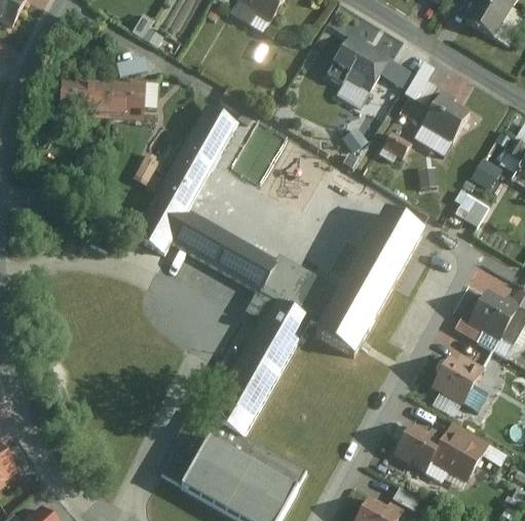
[(0,21),(9,26),(24,0),(0,0),(0,21)]
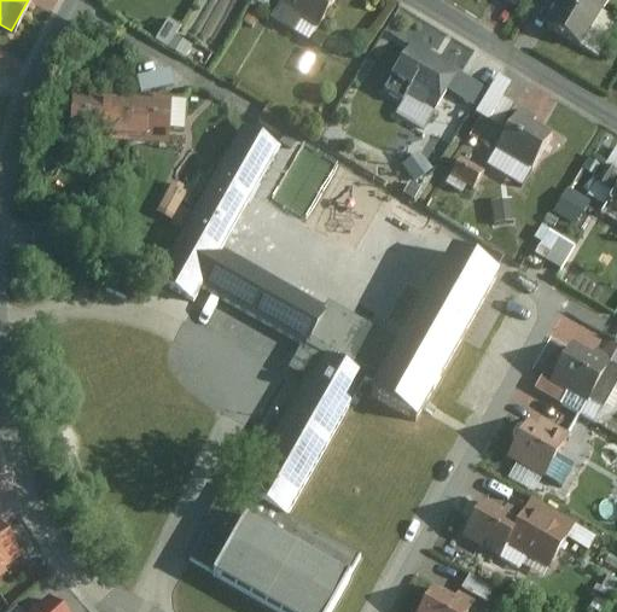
[(316,27),(332,0),(278,0),(277,3),(316,27)]
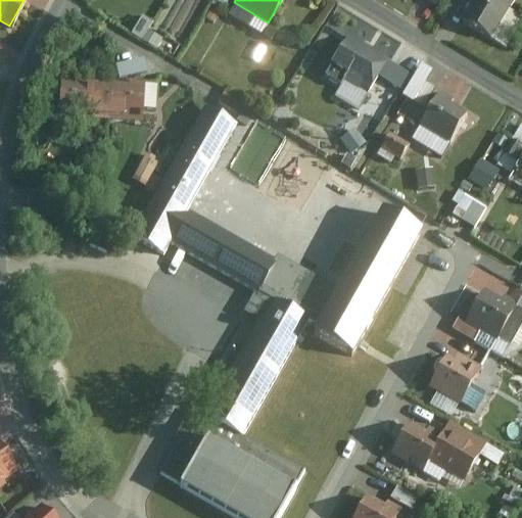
[(489,36),(508,6),(499,0),(471,0),(461,18),(489,36)]
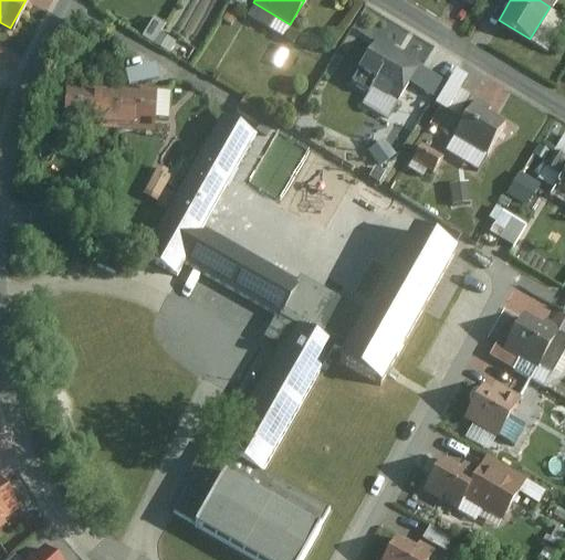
[(399,99),(424,57),(394,40),(390,46),(377,39),(359,67),(374,76),(369,82),(399,99)]
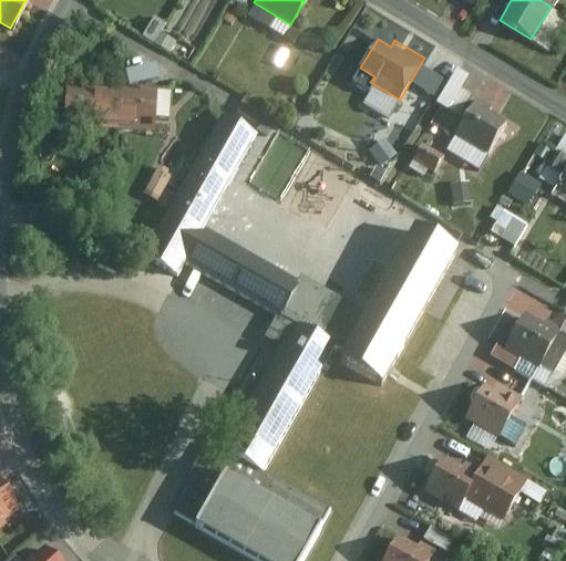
[(127,82),(158,78),(156,62),(125,66),(127,82)]
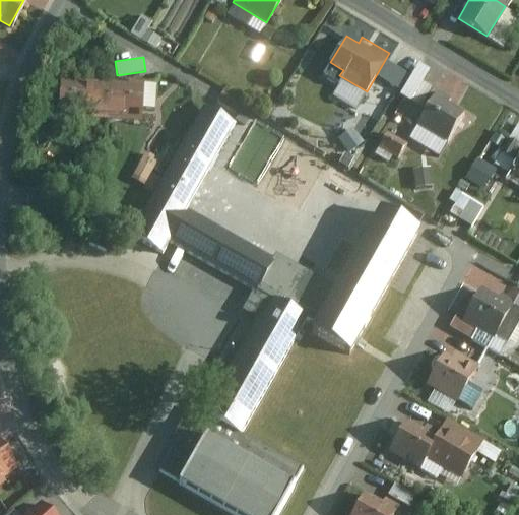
[(412,102),(428,66),(415,60),(394,111),(409,117),(415,103),(412,102)]
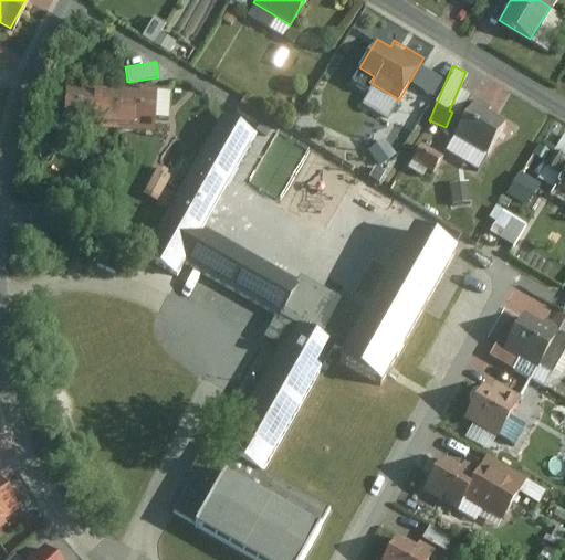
[(117,128),(118,87),(63,86),(62,126),(117,128)]
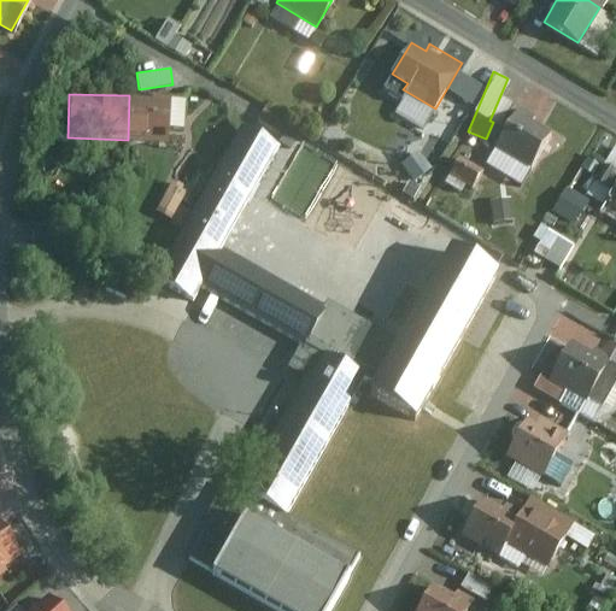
[(168,124),(169,98),(129,95),(128,140),(168,141),(168,124)]
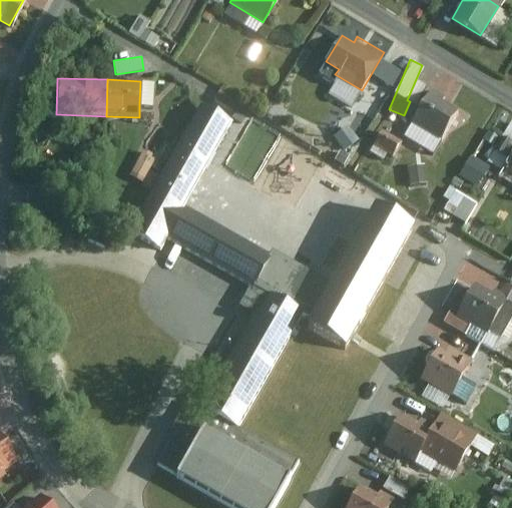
[(152,80),(140,81),(139,103),(151,103),(152,80)]
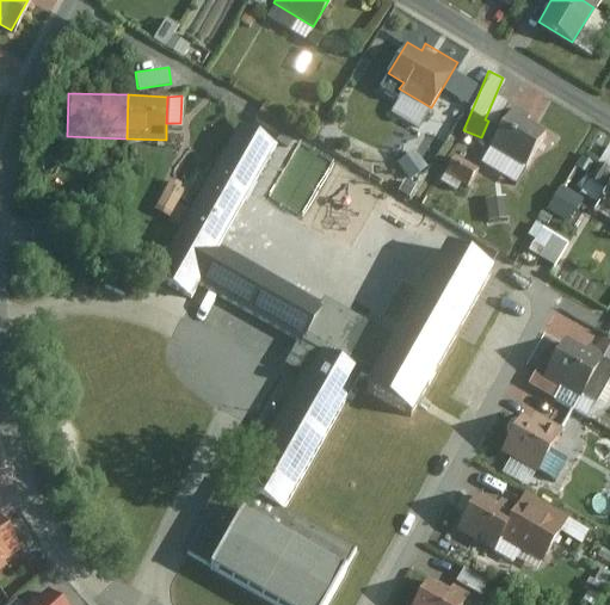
[(533,115),(512,104),(491,141),(528,161),(546,129),(531,122),(533,115)]
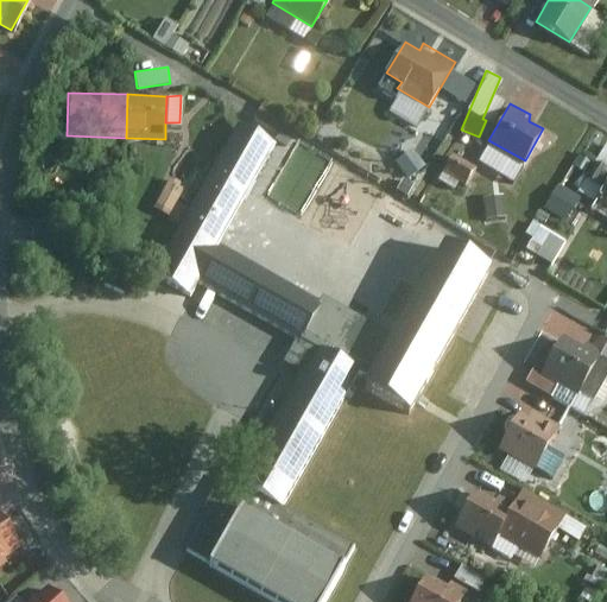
[(241,481),(284,505),(360,371),(367,374),(361,385),(406,409),(485,267),(443,245),(393,335),(322,296),(321,298),(225,245),(279,147),(238,124),(155,276),(194,297),(202,283),(301,337),(288,362),(302,371),(241,481)]
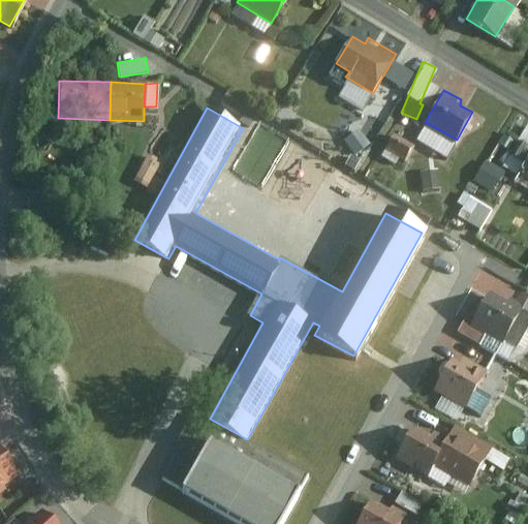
[(356,151),(371,140),(360,125),(345,136),(356,151)]
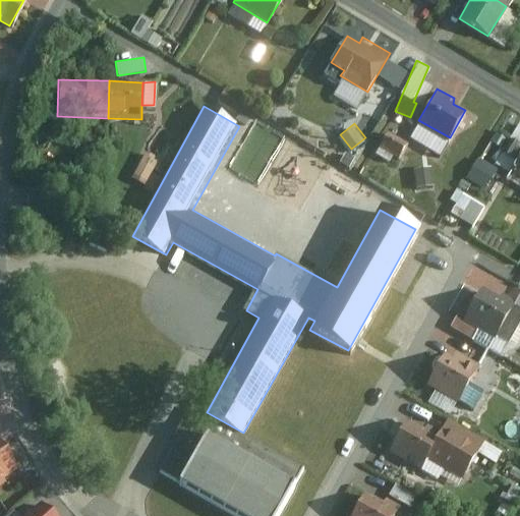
[(386,128),(379,145),(400,155),(407,138),(386,128)]
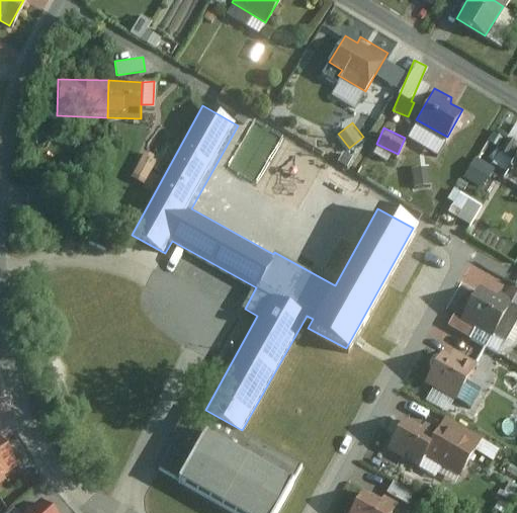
[(504,142),(507,155),(516,152),(516,138),(504,142)]
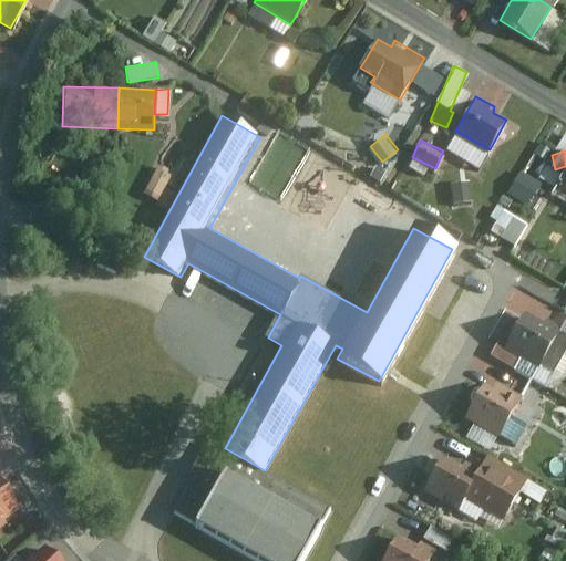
[(143,191),(156,199),(173,169),(160,162),(143,191)]
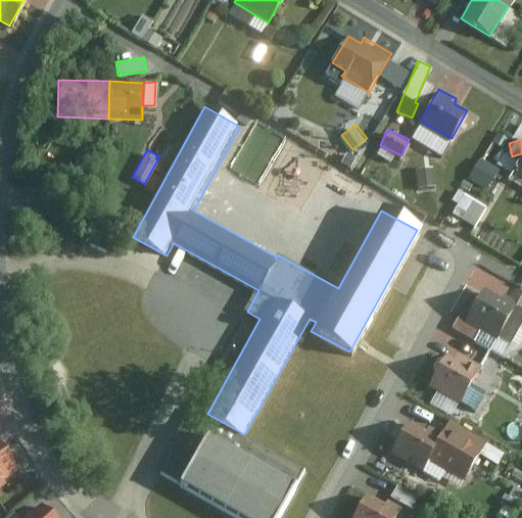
[(480,154),(468,175),(486,186),(499,166),(480,154)]
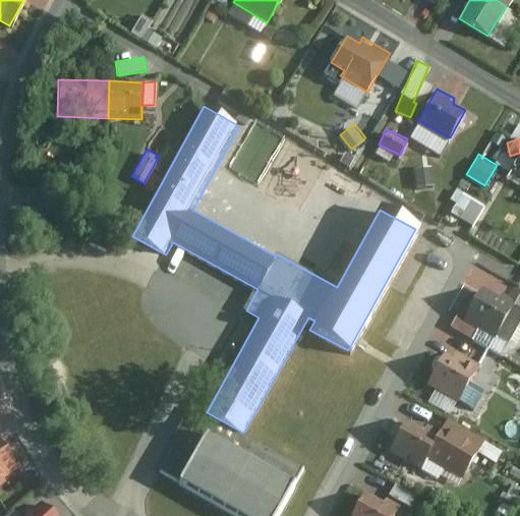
[(449,213),(474,223),(484,199),(455,187),(450,198),(455,199),(449,213)]
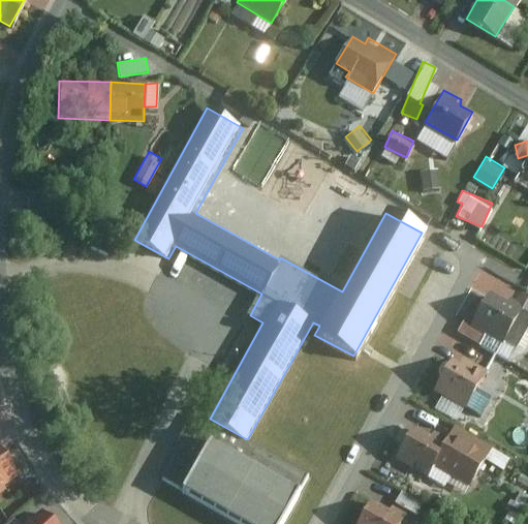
[(67,228),(52,229),(53,245),(68,244),(67,228)]
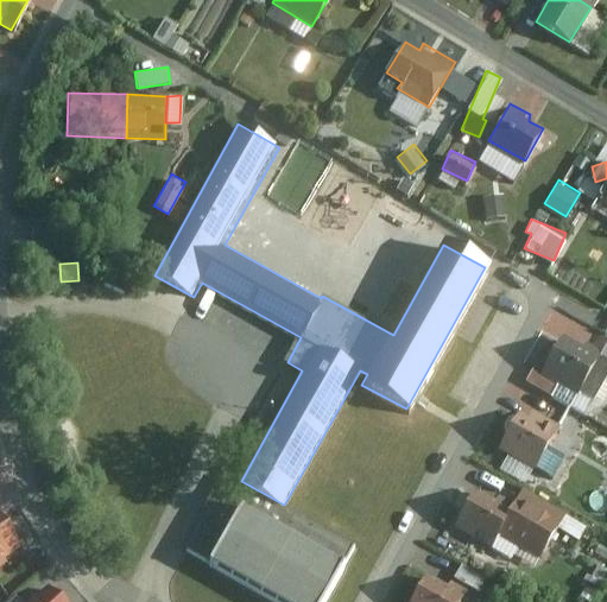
[(577,343),(560,334),(539,372),(576,392),(600,348),(583,338),(577,343)]
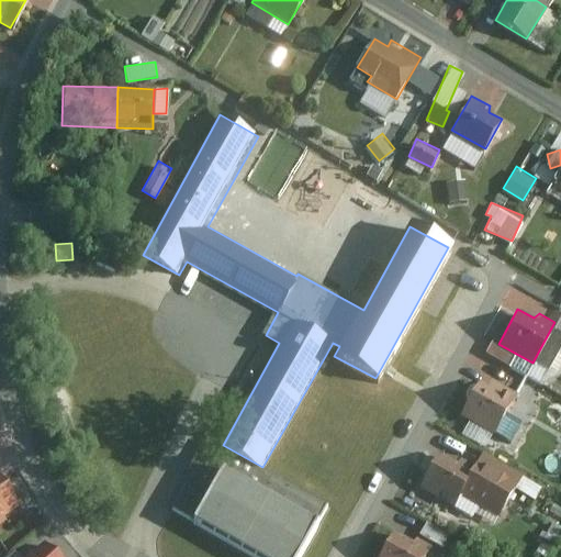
[(495,388),(479,379),(460,414),(494,433),(516,392),(500,383),(495,388)]
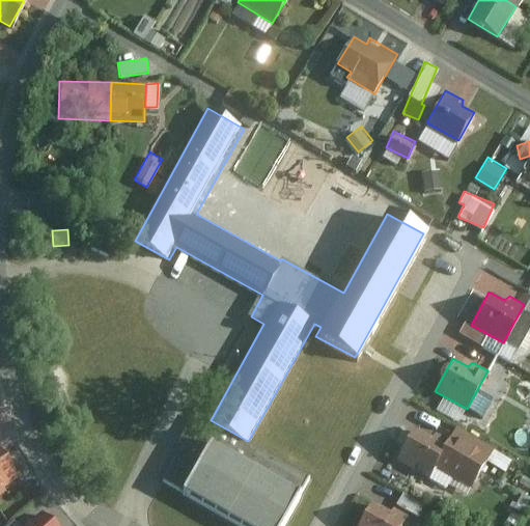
[(248,441),(211,420),(198,413),(160,482),(239,525),(281,525),(310,474),(248,441)]
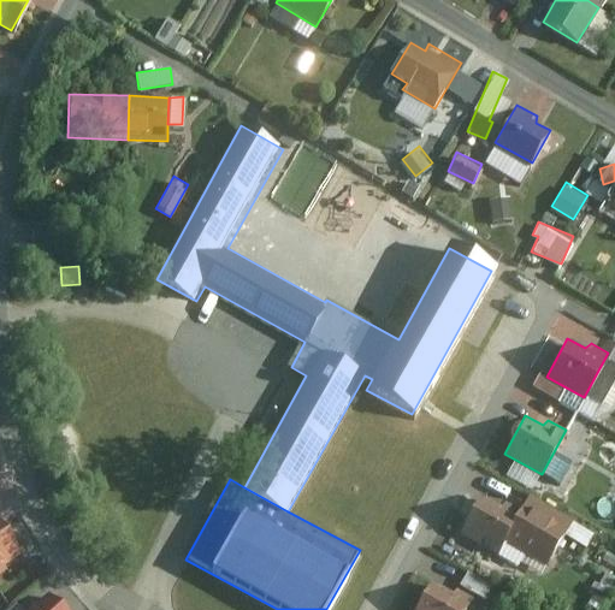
[(482,495),(461,532),(500,554),(506,542),(547,566),(574,517),(530,491),(516,515),(482,495)]
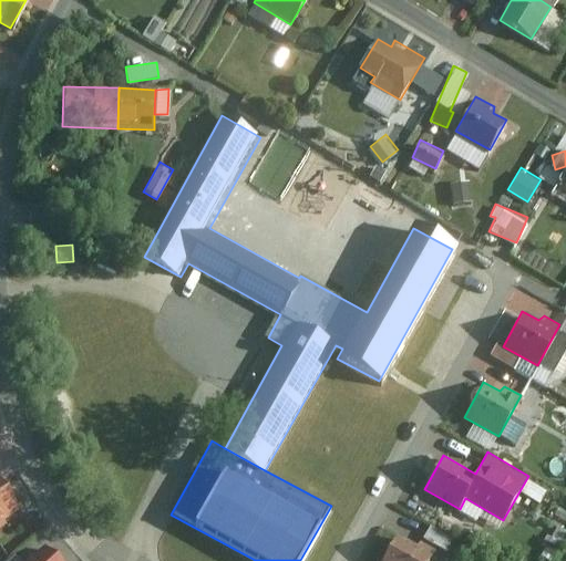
[(19,508),(0,477),(0,527),(6,523),(2,518),(19,508)]
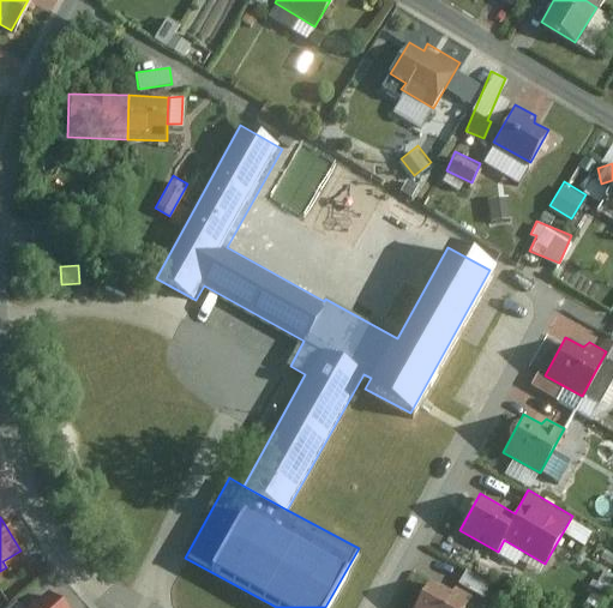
[(467,569),(461,579),(479,589),(485,579),(467,569)]
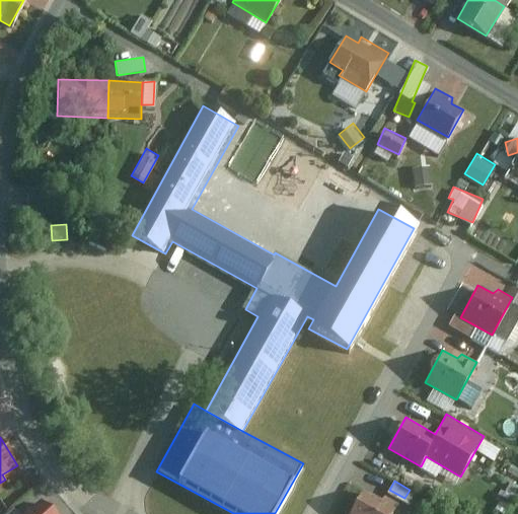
[(380,496),(365,488),(350,513),(391,513),(399,500),(384,492),(380,496)]
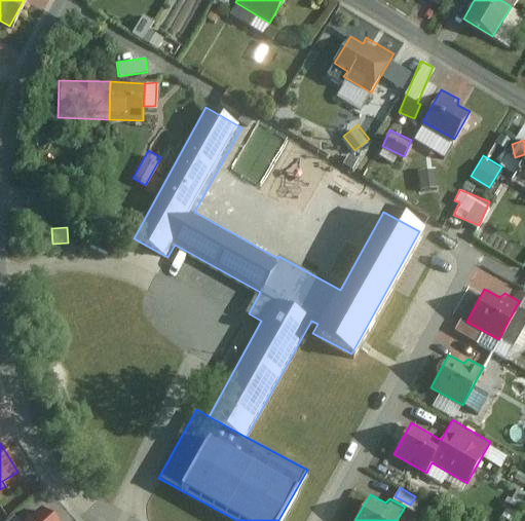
[(57,520),(41,504),(23,520),(57,520)]
